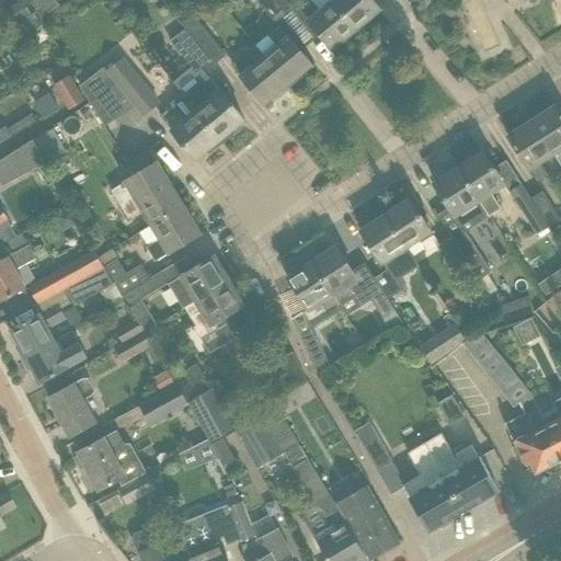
[(43,22),(60,9),(53,0),(38,0),(36,2),(34,0),(30,0),(43,22)]
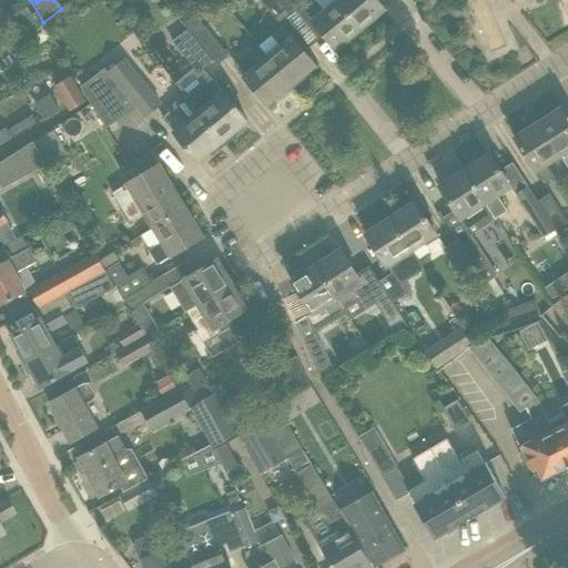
[(279,0),(259,0),(274,18),(285,9),(287,12),(288,11),(279,0)]
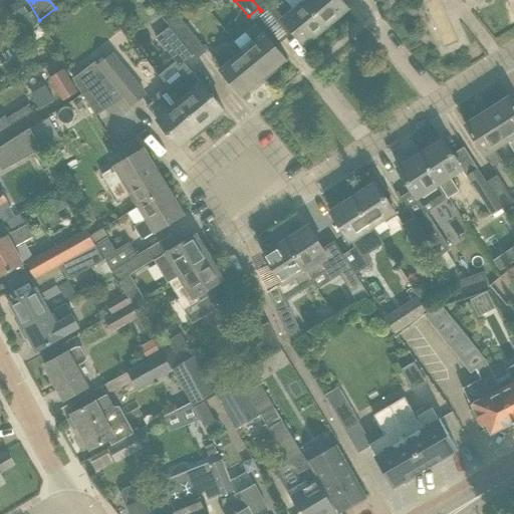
[(270,3),(267,0),(252,0),(261,10),(270,3)]
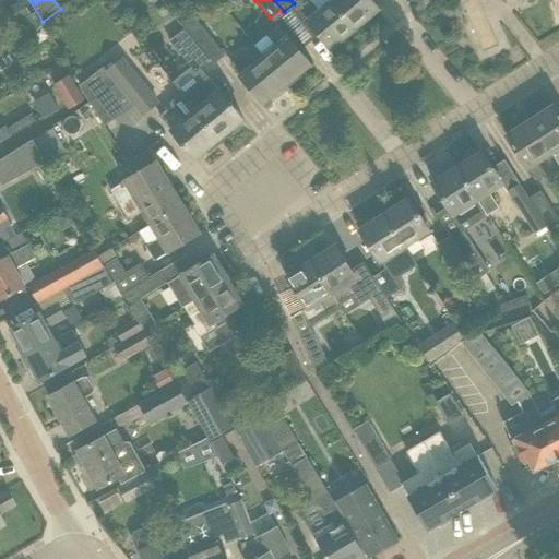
[(300,0),(294,4),(301,12),(317,31),(320,35),(330,48),(354,28),(332,1),(331,0),(300,0)]
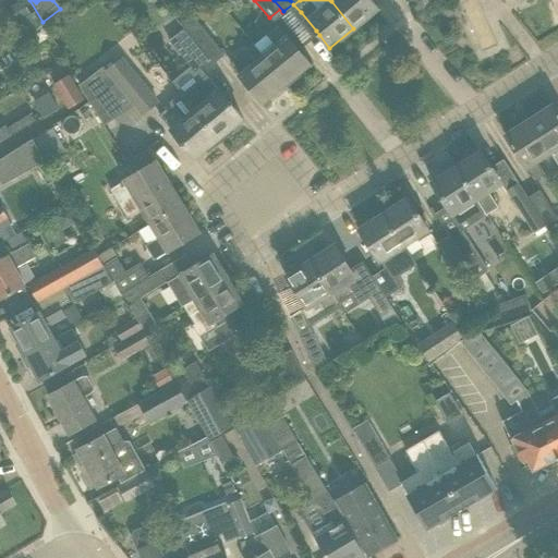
[(330,0),(331,1),(353,28),(377,9),(368,0),(330,0)]
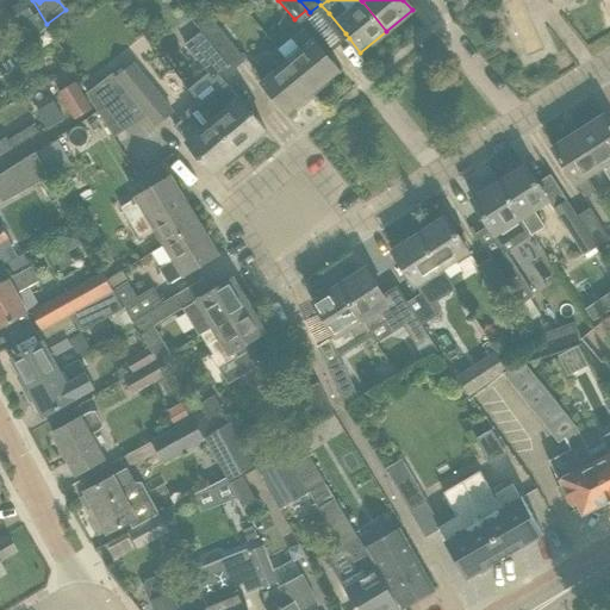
[(246,60),(212,20),(207,19),(198,26),(203,32),(234,70),(246,60)]
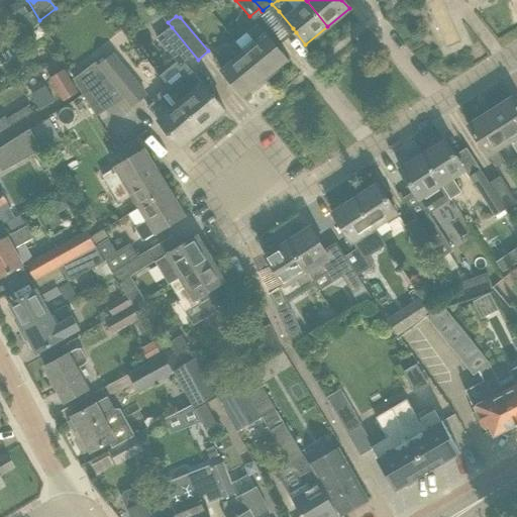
[(198,60),(172,27),(168,22),(167,23),(171,27),(157,38),(179,67),(194,56),(197,60),(198,60)]
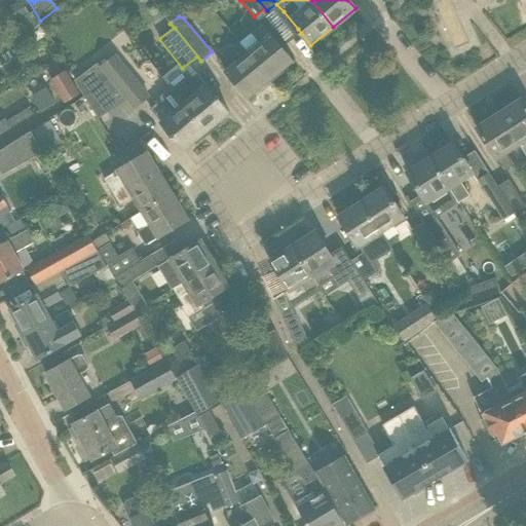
[(292,61),(278,44),(262,25),(251,34),(258,42),(247,51),(269,79),(292,61)]
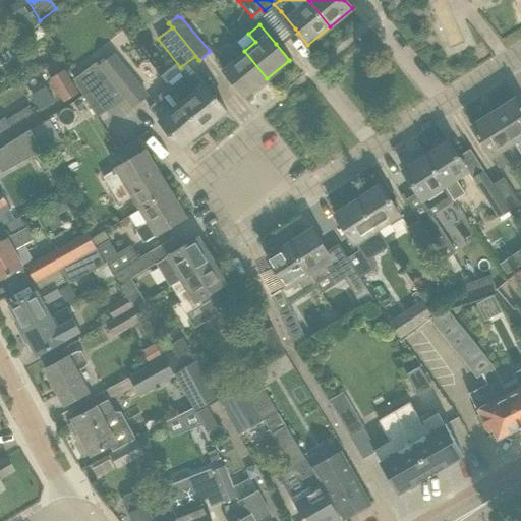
[(244,96),(267,78),(244,51),(232,61),(224,52),(215,60),(244,96)]
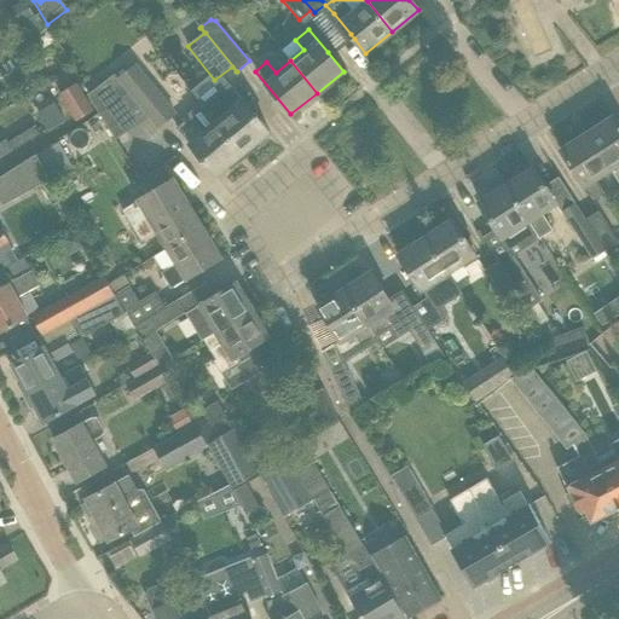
[(157,129),(177,114),(134,63),(116,79),(126,91),(98,113),(115,140),(149,119),(157,129)]
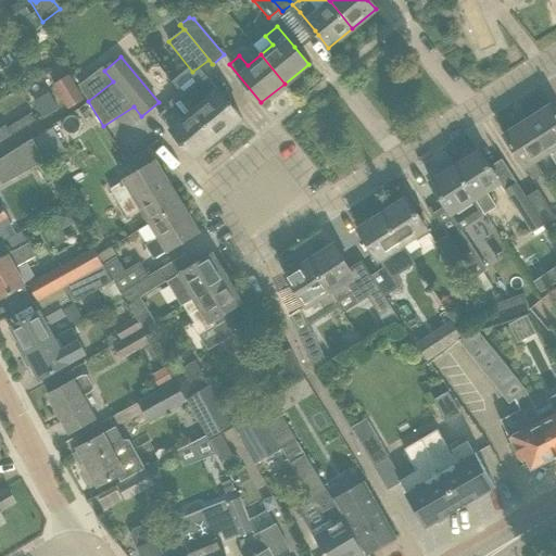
[(68,108),(83,99),(67,74),(53,84),(68,108)]
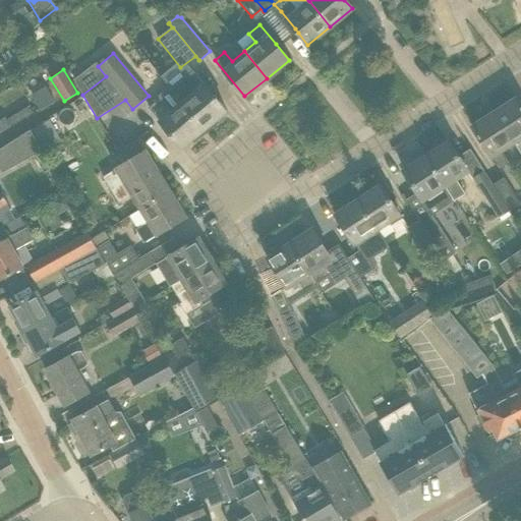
[(204,83),(203,83),(192,70),(171,88),(205,129),(226,111),(204,83)]
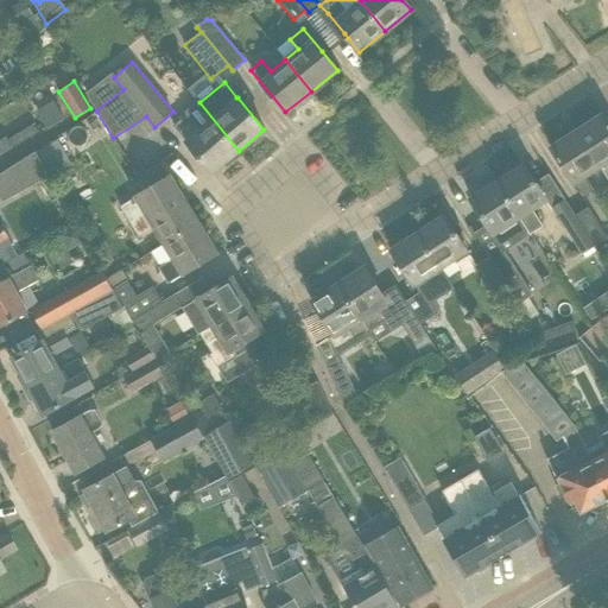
[(56,97),(38,107),(48,126),(65,116),(56,97)]
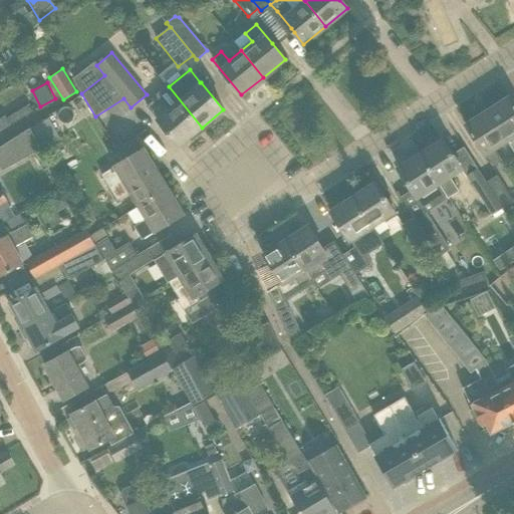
[(179,146),(202,127),(169,86),(168,87),(178,100),(167,109),(157,96),(146,106),(179,146)]
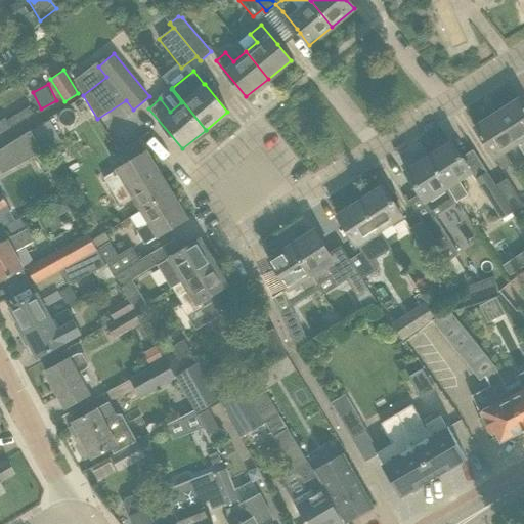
[(498,113),(519,144),(523,153),(523,104),(520,98),(498,113)]
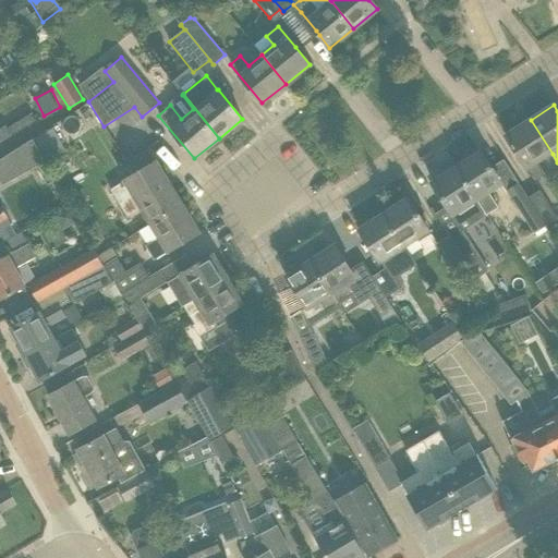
[(4,126),(0,129),(0,143),(11,136),(35,121),(31,113),(7,129),(4,126)]
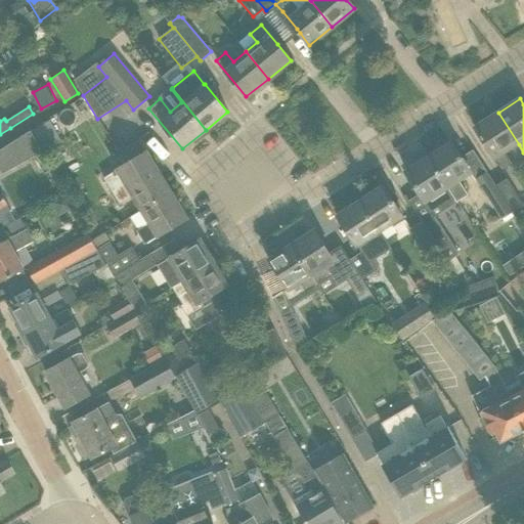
[(506,154),(519,144),(498,113),(474,128),(494,160),(495,160),(501,169),(512,163),(506,154)]
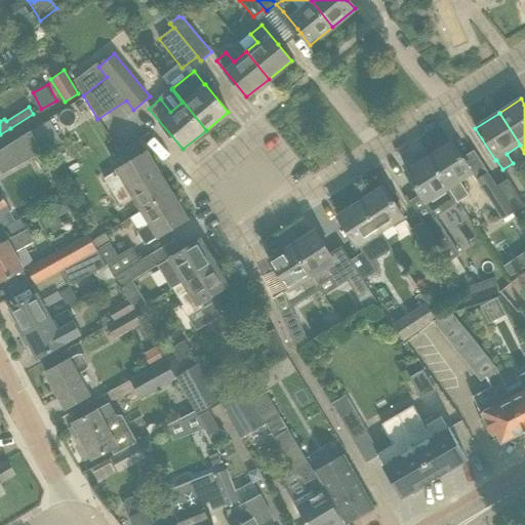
[(44,153),(62,142),(49,120),(31,131),(34,137),(44,153)]
